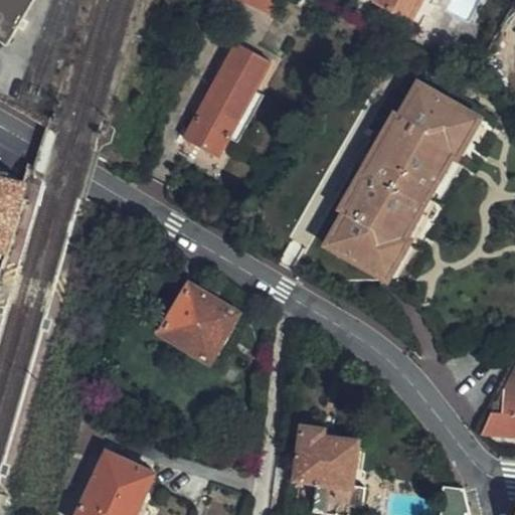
[(0,0),(0,40),(8,45),(34,0),(0,0)]
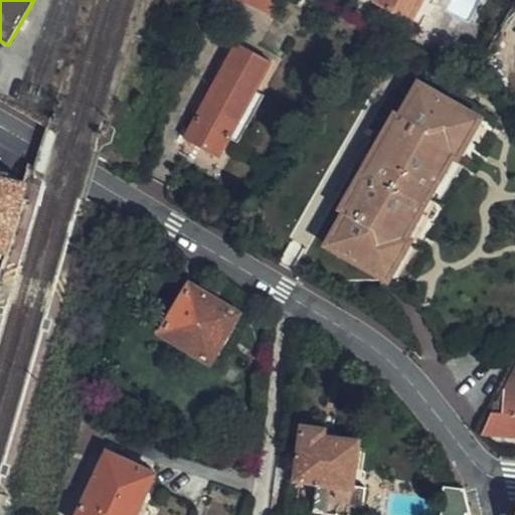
[(245,0),(274,13),(281,0),(245,0)]
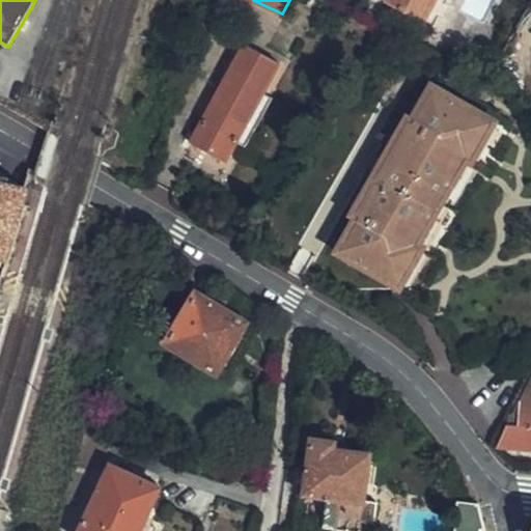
[(387,0),(424,20),(434,0),(387,0)]
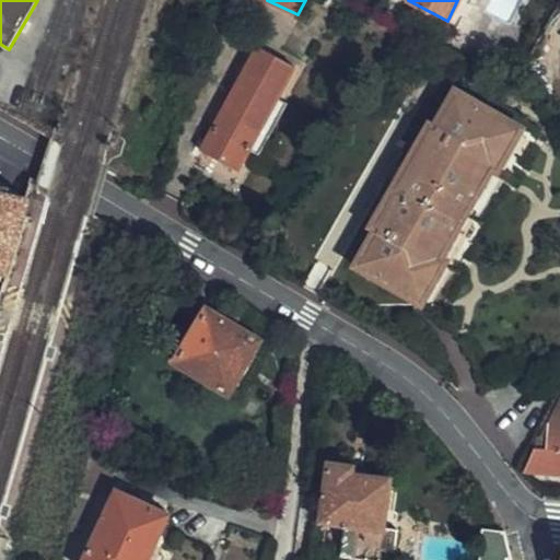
[(384,20),(427,42),(428,39),(432,42),(438,39),(439,34),(435,32),(430,32),(388,10),(384,20)]
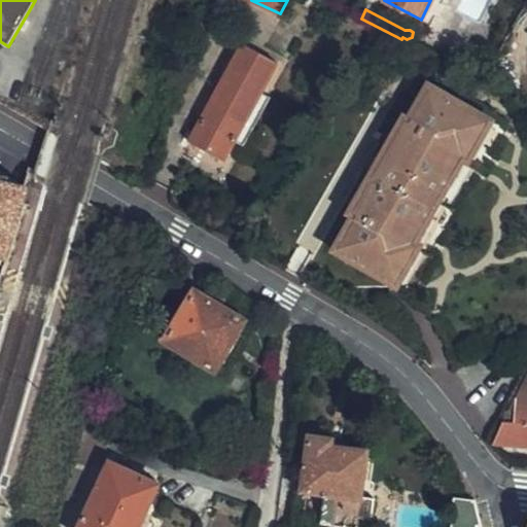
[(248,85),(267,54),(244,40),(186,137),(218,156),(256,91),(248,85)]
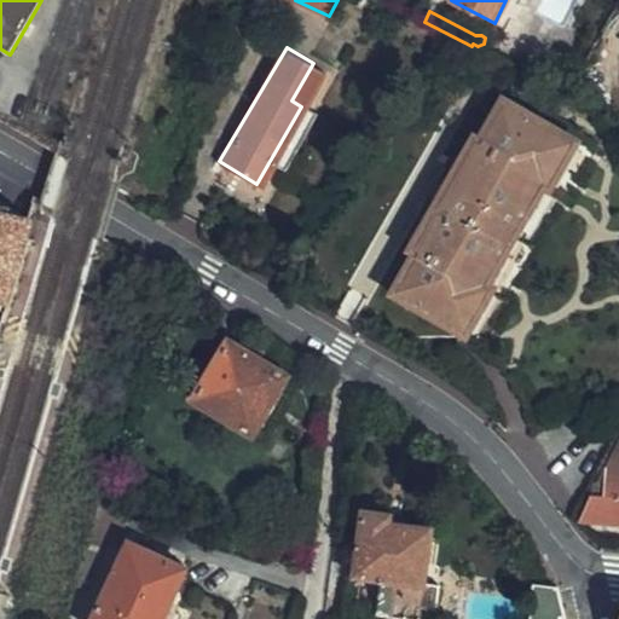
[(327,70),(313,63),(291,100),(301,106),(256,184),(260,185),(273,161),(306,105),(327,70)]
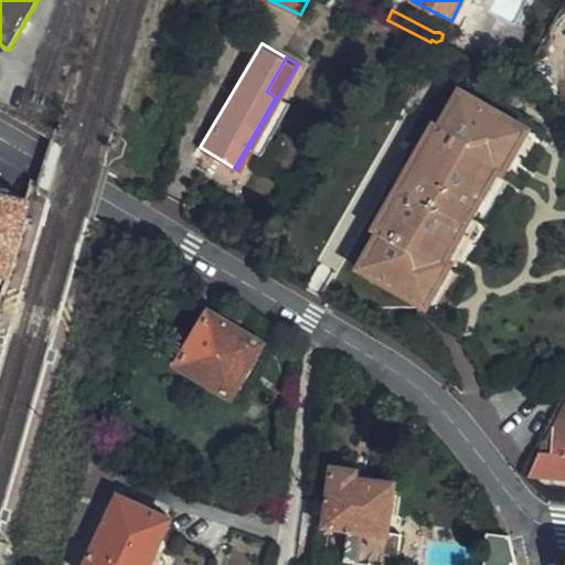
[(499,171),(523,130),(459,94),(439,128),(435,126),(376,227),(382,231),(361,266),(423,304),(448,263),(443,258),(494,169),(499,171)]
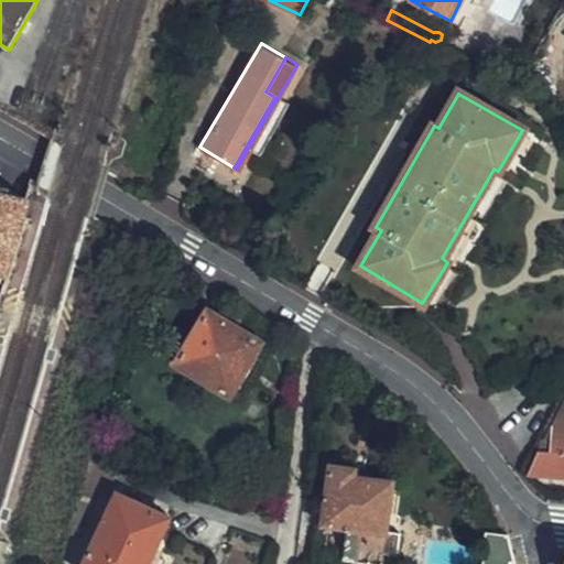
[(279,96),(249,147),(259,153),(290,101),(279,96)]
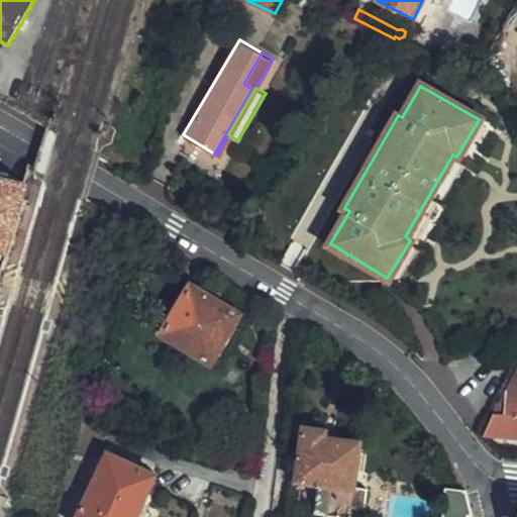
[(187,316),(201,293),(189,286),(176,309),(187,316)]
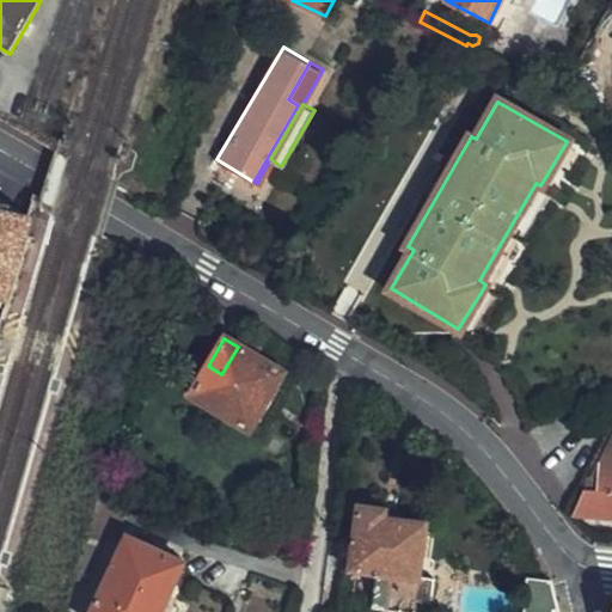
[(281,371),(238,347),(221,374),(208,366),(191,393),(250,427),(251,424),(280,373),(281,371)]
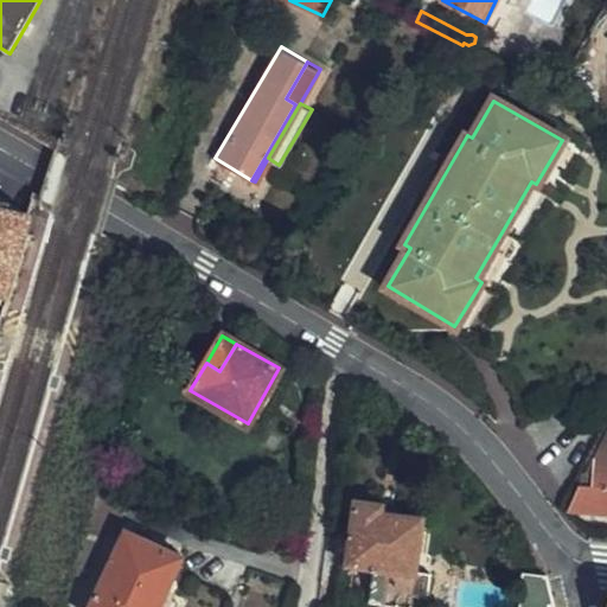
[(260,427),(289,376),(278,370),(249,421),(260,427)]
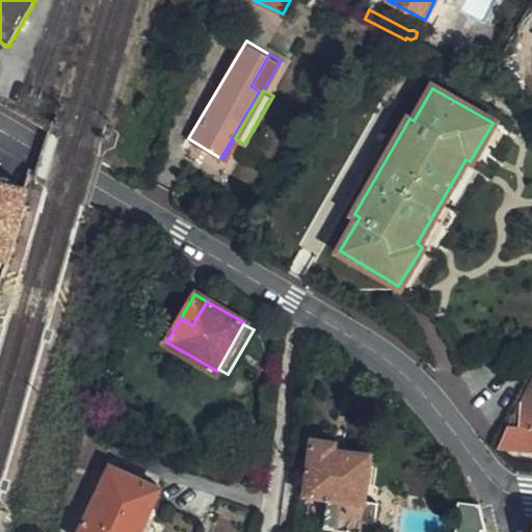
[(501,446),(531,448),(531,382),(523,399),(529,400),(529,416),(512,415),(501,446)]
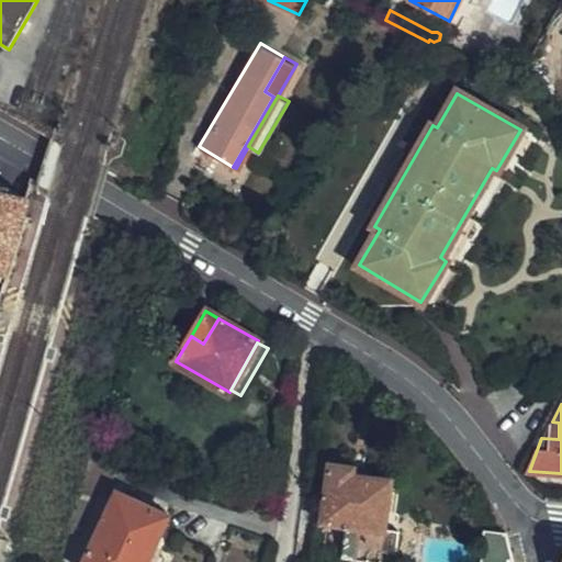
[(343,557),(381,561),(394,561),(398,531),(384,529),(390,479),(362,474),(352,473),(353,465),(328,462),(319,535),(345,538),(343,557)]
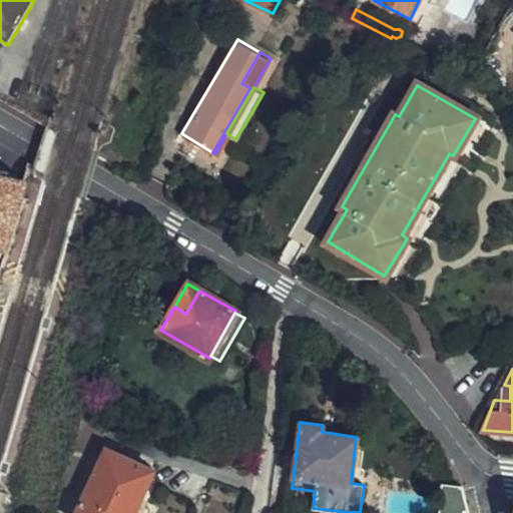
[(133,512),(154,470),(106,447),(75,512),(133,512)]
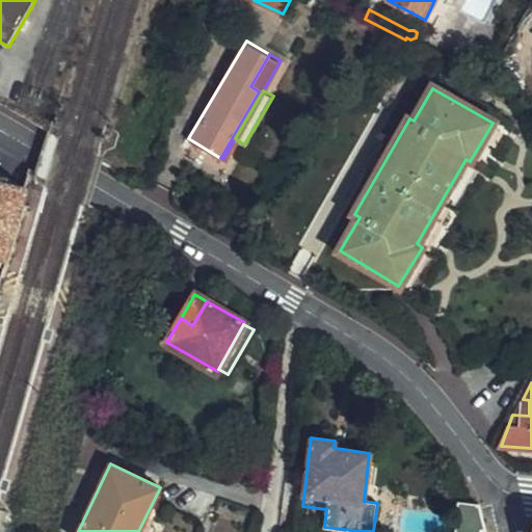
[(484,531),(478,504),(459,501),(455,531),(484,531)]
